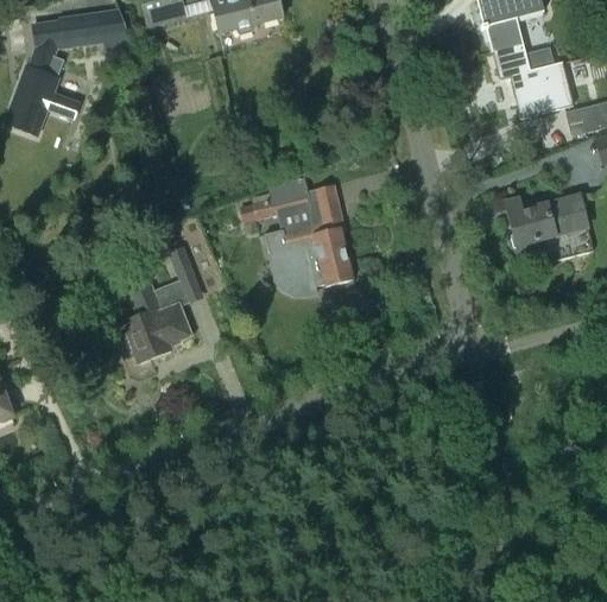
[(140,0),(147,24),(185,14),(183,5),(201,0),(210,0),(219,31),(236,26),(240,33),(253,30),(253,23),(283,14),(278,0),(140,0)]
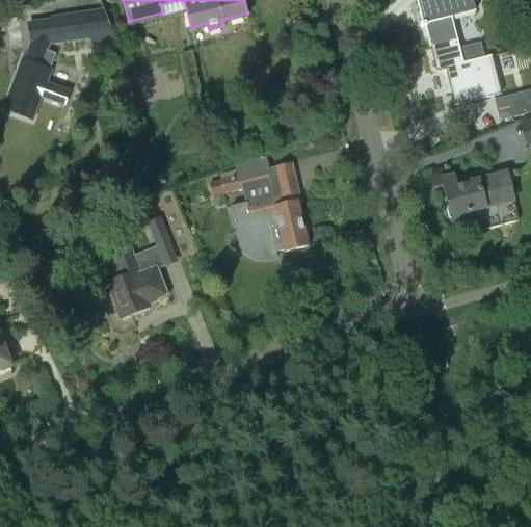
[(426,24),(431,45),(457,38),(452,15),(474,8),(475,12),(477,11),(474,0),(418,0),(423,21),(421,22),(421,25),(426,24)]
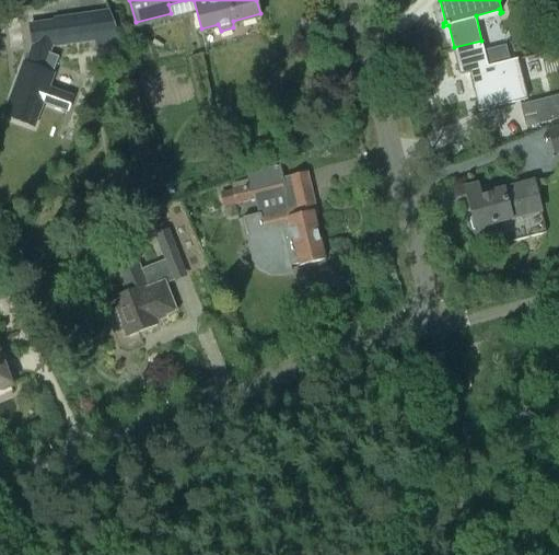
[(123,39),(111,8),(30,20),(33,38),(37,38),(28,62),(24,61),(6,113),(8,114),(32,123),(34,124),(43,99),(68,107),(73,95),(48,85),(47,85),(59,53),(49,49),(51,43),(96,36),(97,44),(123,39)]
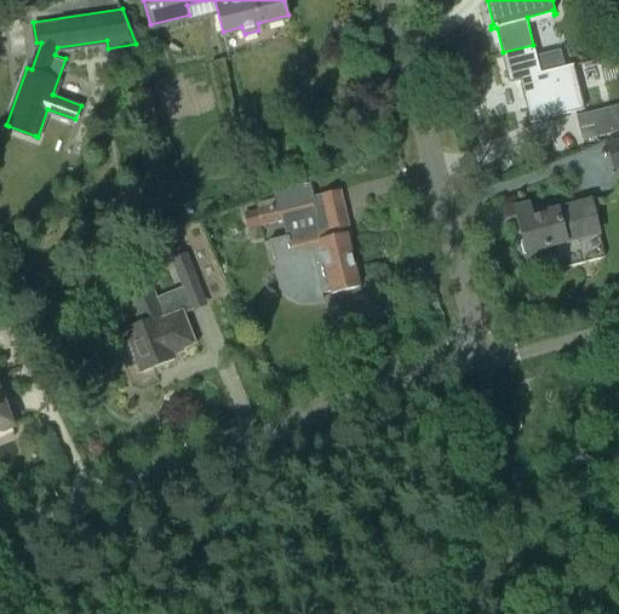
[(533,45),(503,52),(510,80),(520,76),(531,119),(585,105),(585,103),(591,102),(588,85),(580,87),(574,62),(540,70),(533,45)]
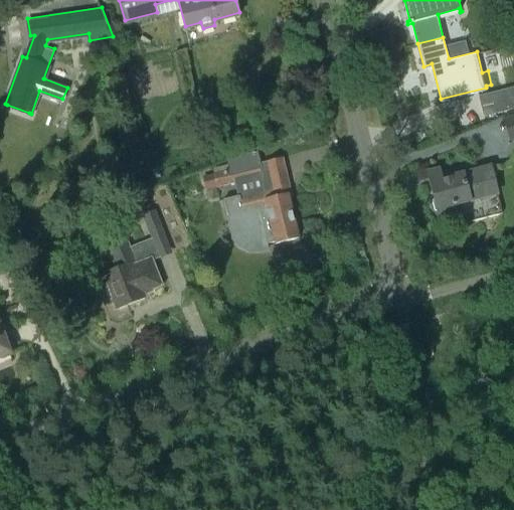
[(513,85),(480,94),(485,113),(513,104),(513,85)]
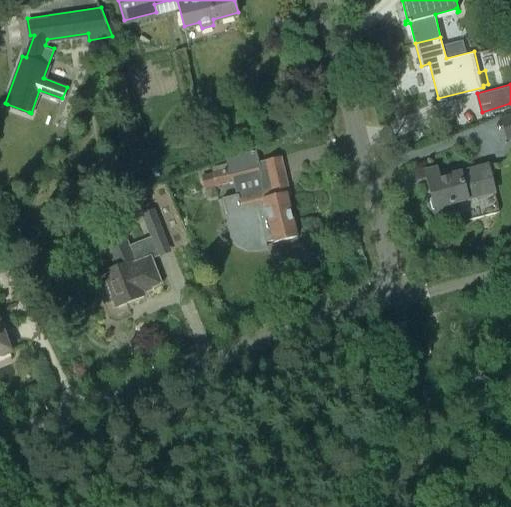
[(261,172),(258,159),(261,158),(257,143),(227,154),(229,165),(202,171),(205,184),(261,172)]
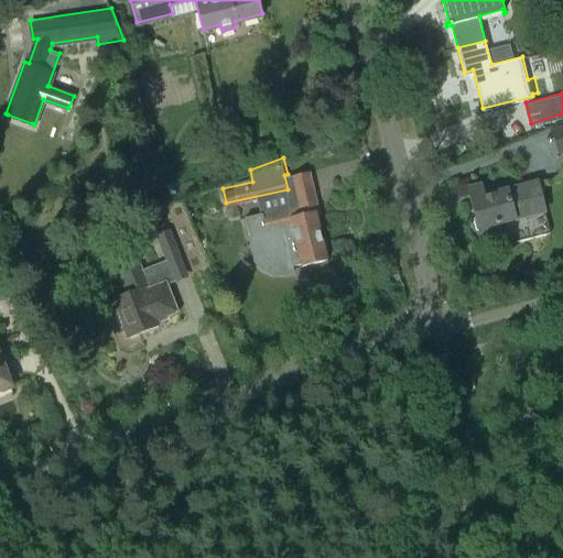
[(327,258),(316,212),(320,211),(310,168),(291,173),(299,204),(280,208),(264,212),(263,210),(247,214),(250,229),(250,230),(251,231),(252,232),(253,232),(255,232),(256,232),(260,254),(266,262),(273,266),(292,266),(293,269),(294,267),(293,263),(302,261),(303,263),(327,258)]
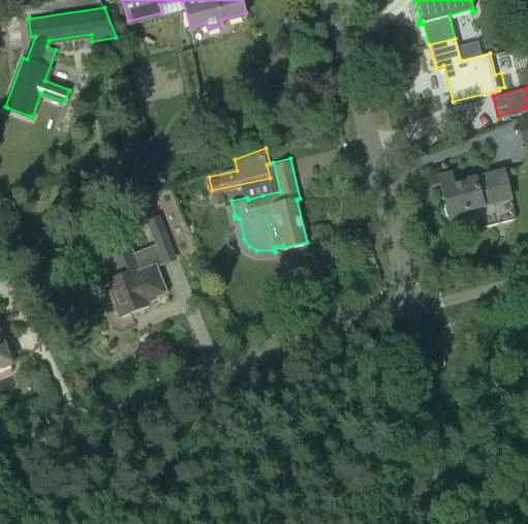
[(156,171),(160,180),(164,178),(161,168),(156,171)]
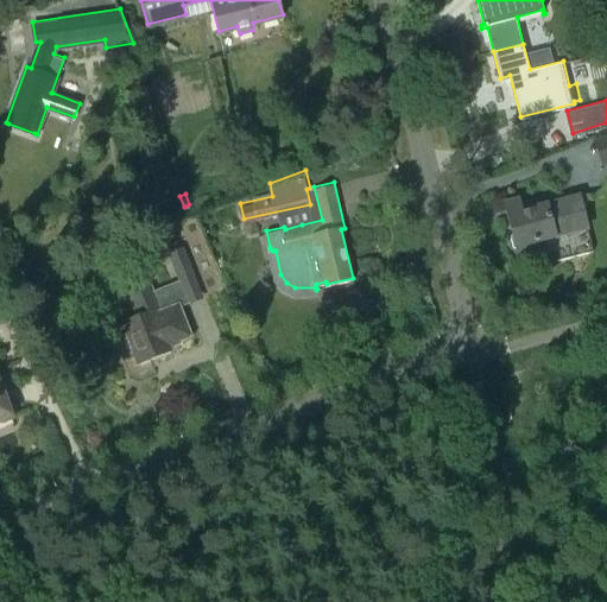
[(513,245),(516,245),(518,254),(539,248),(543,261),(594,248),(580,194),(523,208),(519,194),(504,197),(507,213),(513,232),(510,234),(513,245)]
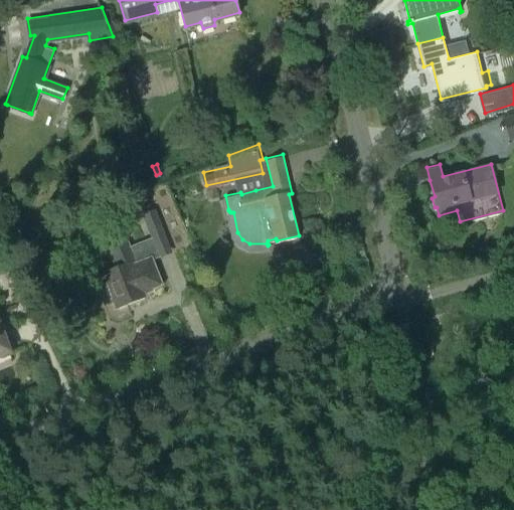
[(154,240),(131,249),(122,224),(104,231),(119,269),(103,275),(107,285),(109,284),(119,310),(147,299),(145,294),(163,286),(153,261),(161,258),(160,253),(172,248),(157,211),(144,216),(154,240)]
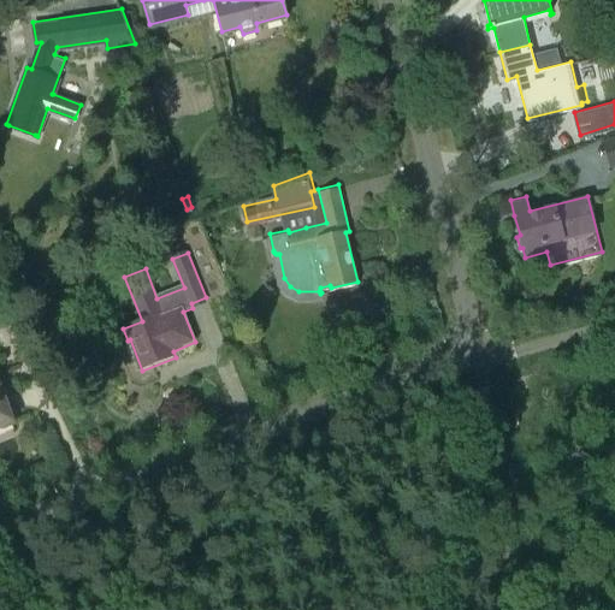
[(0,389),(0,421),(11,418),(0,389)]
